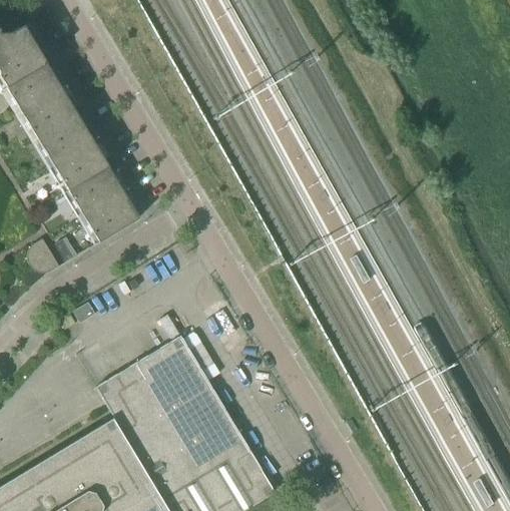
[(140,217),(47,63),(24,25),(11,33),(0,33),(0,76),(100,241),(140,217)]
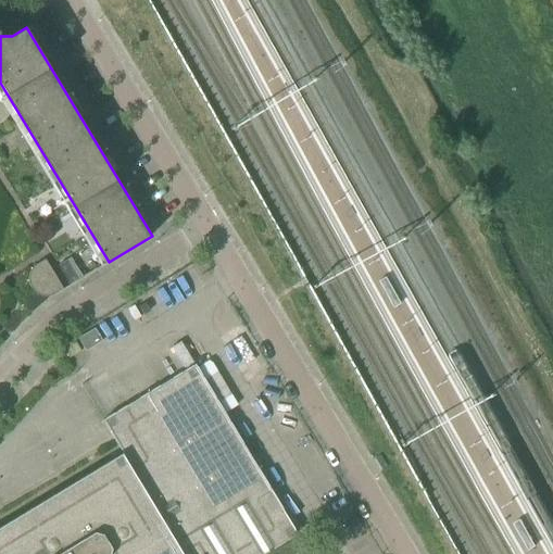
[(39,292),(41,294),(44,294),(46,296),(48,296),(51,296),(53,294),(55,294),(57,293),(65,288),(48,257),(38,263),(37,265),(35,267),(34,268),(33,271),(32,274),(30,276),(30,278),(32,280),(32,284),(33,286),(34,288),(35,289),(37,291),(39,292)]
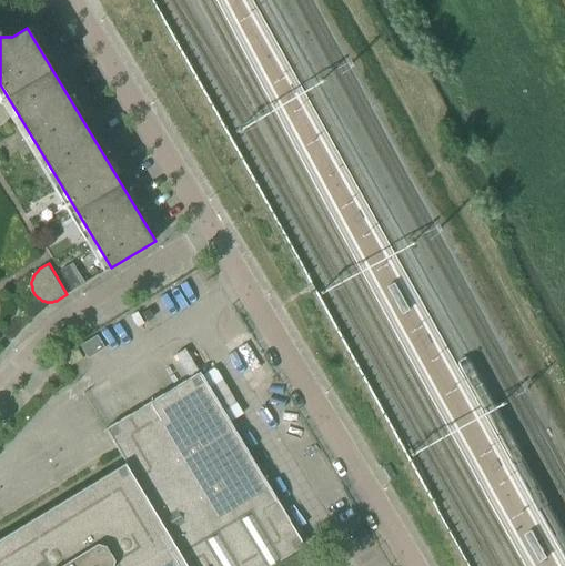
[(82,344),(90,357),(107,347),(99,334),(82,344)]
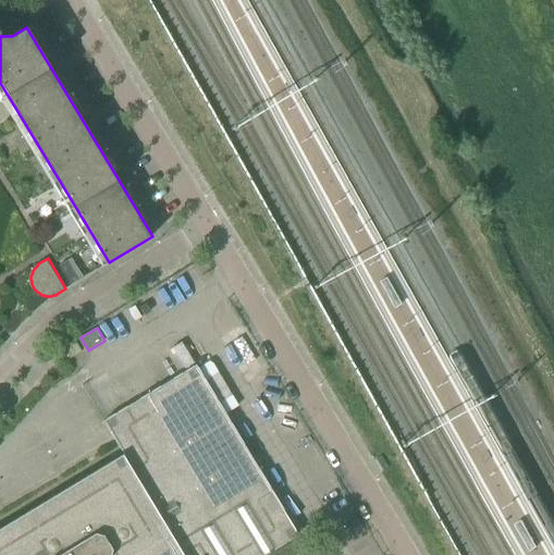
[(64,344),(72,357),(84,350),(76,337),(64,344)]
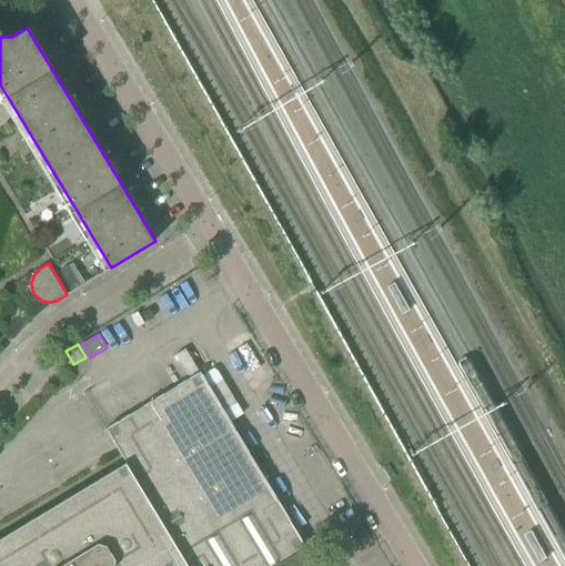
[(270,565),(283,558),(292,553),(294,552),(295,552),(304,546),(303,546),(305,545),(291,519),(279,498),(279,499),(276,496),(278,496),(265,476),(264,476),(250,451),(238,431),(235,428),(236,428),(232,421),(244,413),(217,367),(204,374),(203,373),(203,374),(201,372),(199,373),(199,372),(190,377),(190,378),(188,380),(179,384),(179,385),(164,393),(155,398),(153,401),(153,400),(144,405),(131,414),(130,414),(121,420),(122,420),(119,421),(110,426),(108,427),(109,431),(114,440),(117,442),(115,442),(129,463),(127,464),(127,463),(0,538),(0,565),(270,565)]
